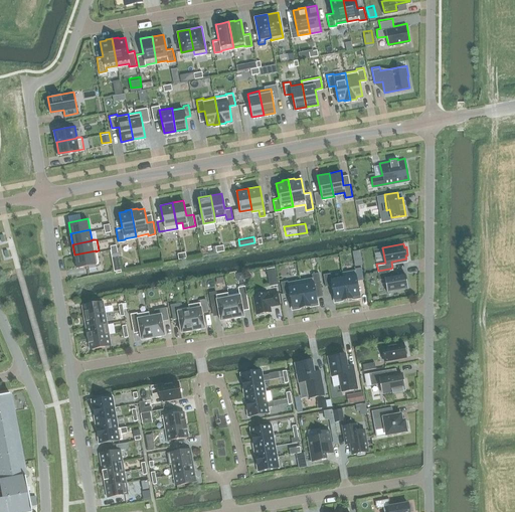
[(96,250),(74,254),(76,266),(98,262),(96,251),(96,250)]
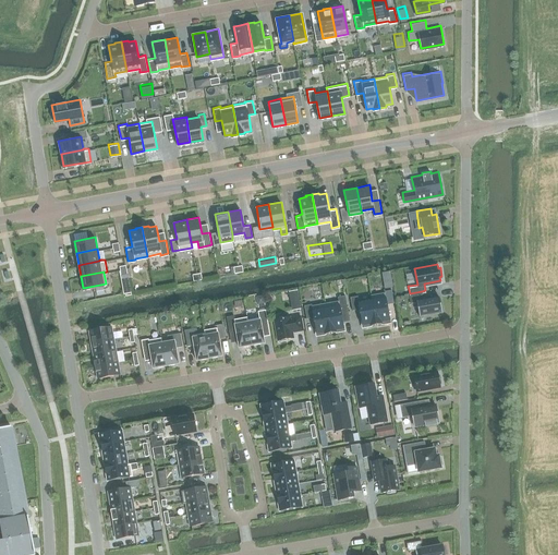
[(288,289),(291,309),(301,306),(298,288),(288,289)]
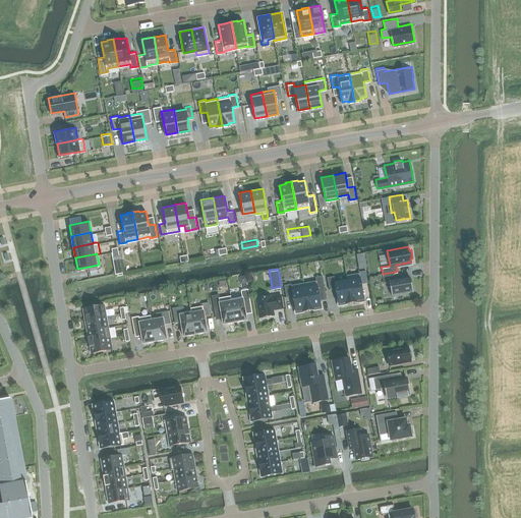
[(358,271),(346,273),(351,301),(356,300),(362,299),(361,297),(363,297),(361,282),(367,281),(365,269),(358,270),(358,271)]
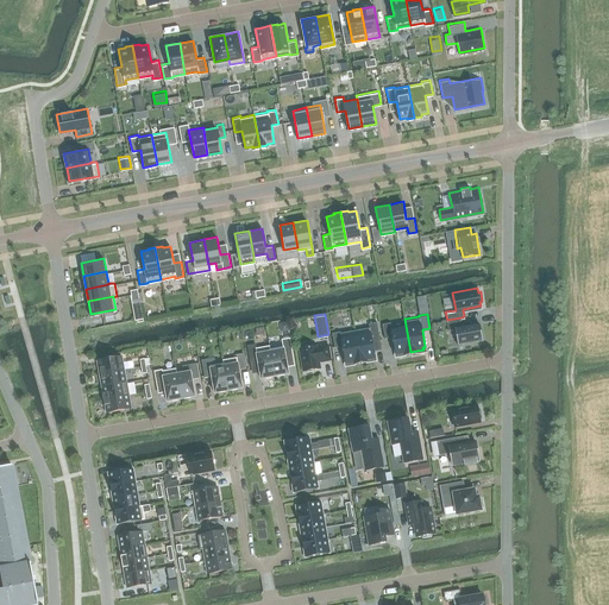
[(460,317),(446,320),(447,328),(454,327),(457,342),(482,338),(479,322),(462,325),(460,317)]
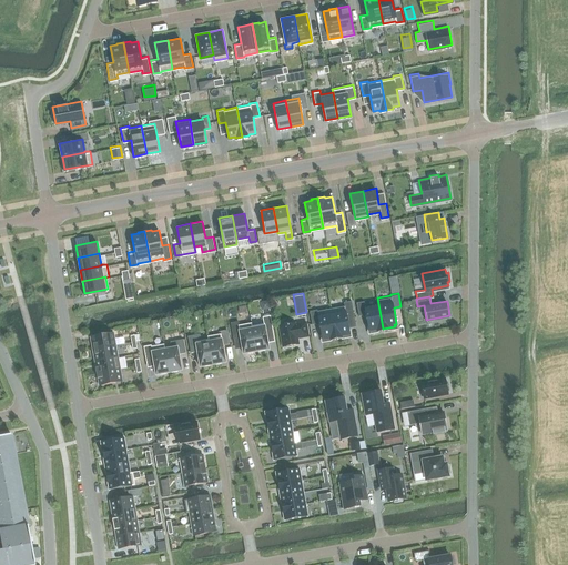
[(383,329),(377,298),(377,303),(365,305),(364,299),(356,301),(358,314),(365,313),(368,329),(371,329),(371,331),(377,330),(383,329)]
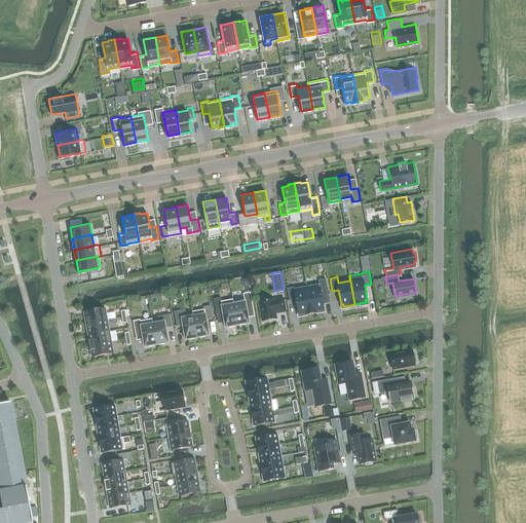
[(318,282),(306,284),(311,312),(316,311),(322,310),(322,308),(324,307),(321,293),(328,291),(325,276),(317,277),(318,282)]
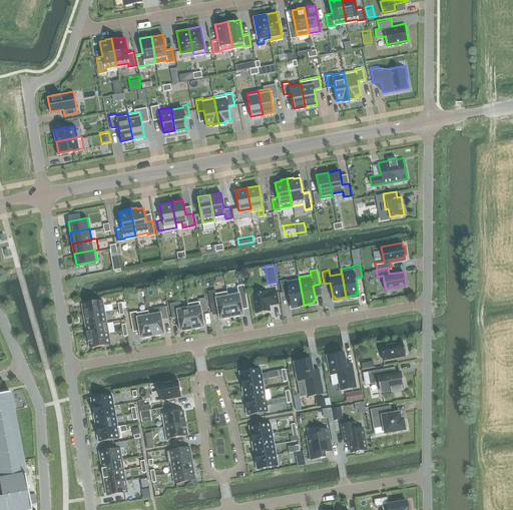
[(304,305),(299,277),(287,279),(287,278),(280,279),(282,291),(288,290),(291,305),(293,305),(293,307),(299,306),(299,305),(304,305)]
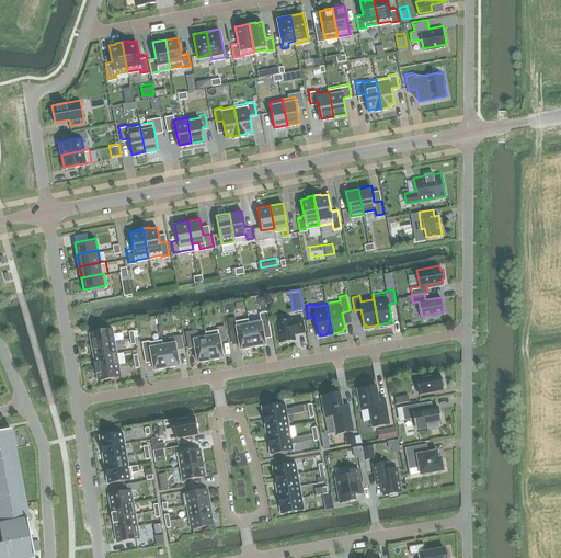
[(260,317),(249,319),(253,344),(265,342),(263,327),(270,326),(266,309),(259,310),(260,317)]
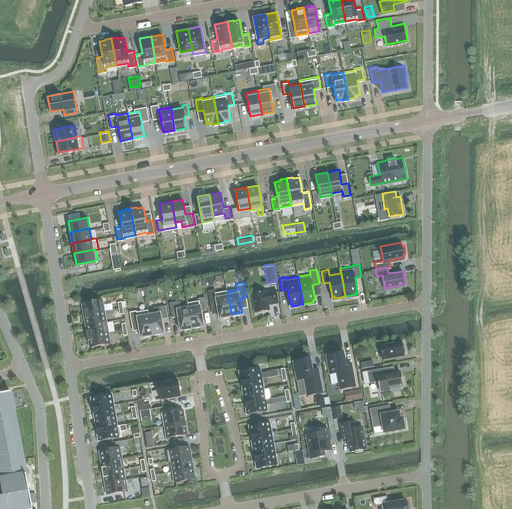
[(231,314),(227,291),(226,289),(215,291),(214,287),(207,289),(210,303),(216,302),(219,317),(231,314)]
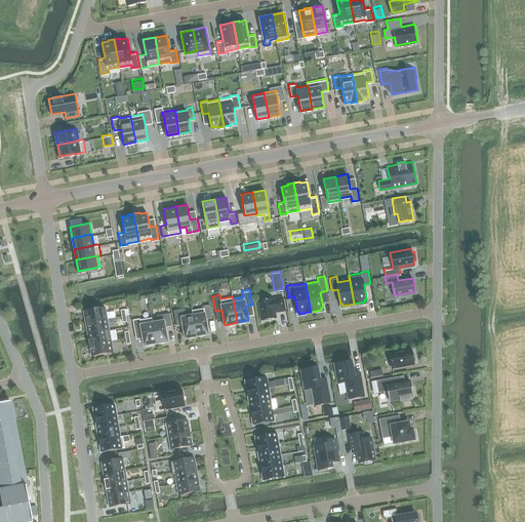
[(263,318),(263,319),(269,318),(269,317),(275,316),(274,309),(278,308),(278,309),(284,308),(282,295),(272,297),(272,296),(258,298),(261,318),(263,318)]
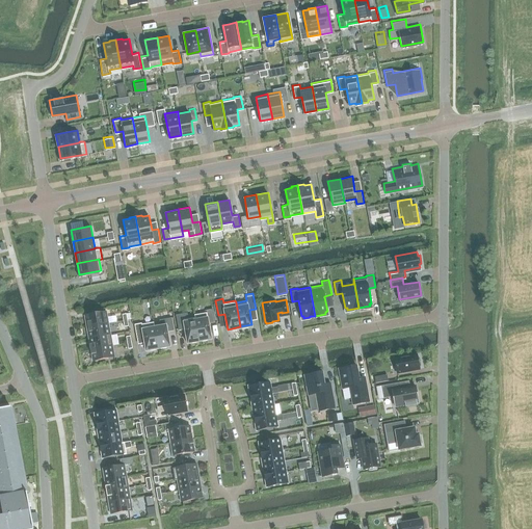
[(194,313),(194,315),(198,339),(211,337),(208,320),(214,319),(212,307),(206,308),(207,311),(194,313)]
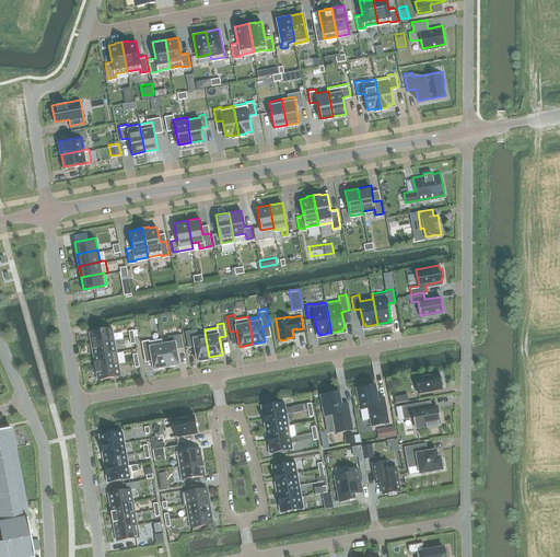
[(91,341),(114,337),(112,326),(89,331),(91,341)]
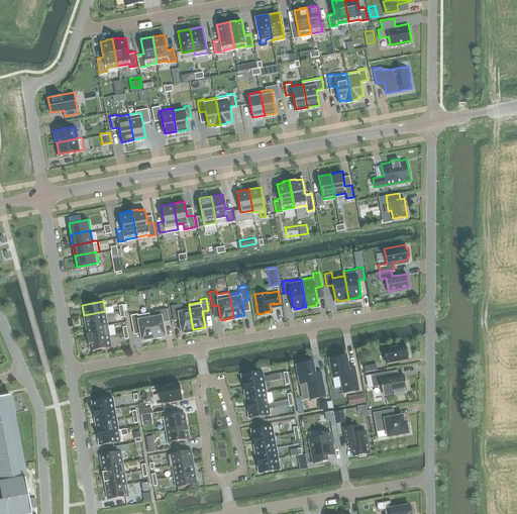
[(193,329),(189,306),(178,308),(182,331),(193,329)]
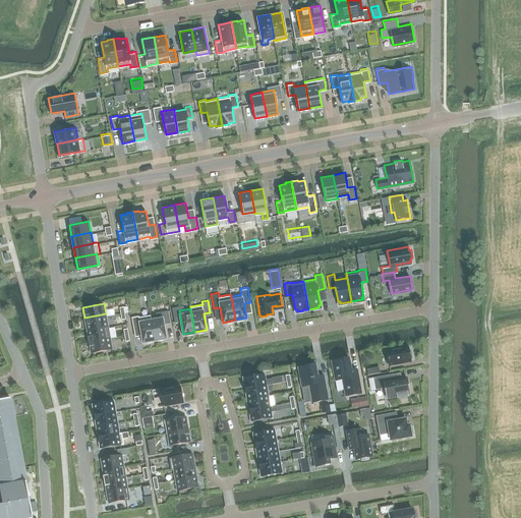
[(157,318),(152,319),(151,319),(155,340),(166,338),(164,323),(170,322),(168,309),(156,311),(157,318)]
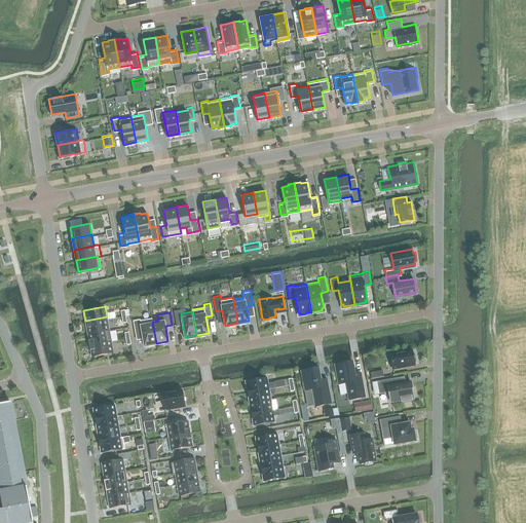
[(87,332),(109,328),(110,328),(108,316),(107,316),(85,321),(87,332)]
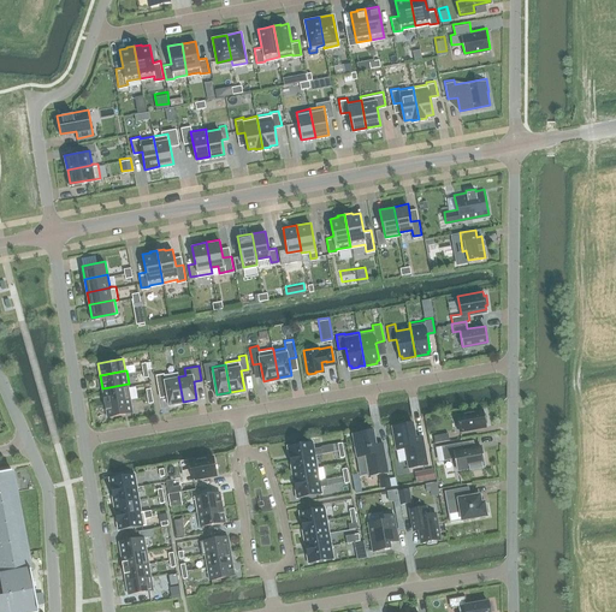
[(165,370),(155,373),(158,387),(165,386),(169,404),(183,402),(178,376),(178,370),(165,373),(165,370)]
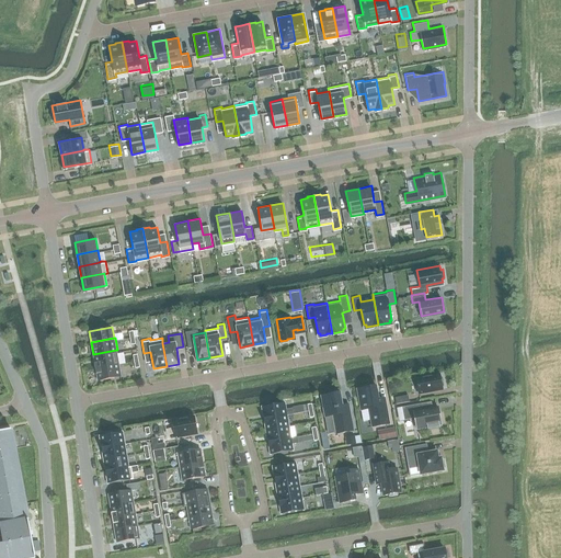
[(93,354),(95,366),(118,362),(116,350),(93,354)]
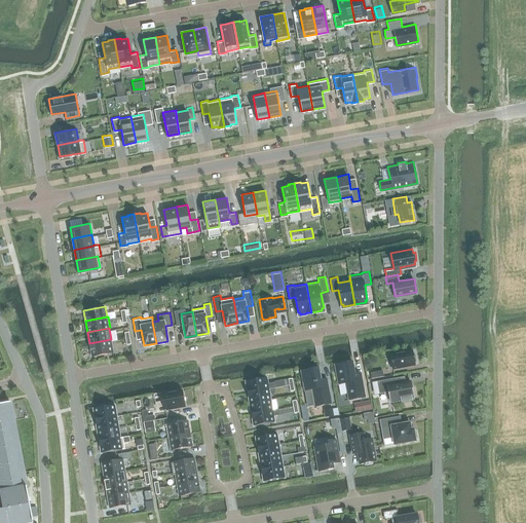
[(89,343),(91,355),(113,350),(111,339),(89,343)]
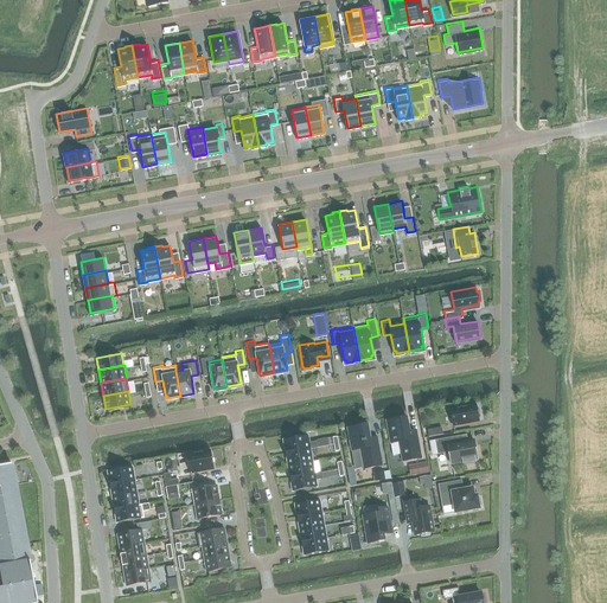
[(479,415),(478,405),(475,405),(475,402),(465,404),(465,403),(458,404),(458,405),(449,406),(453,422),(478,417),(478,415),(479,415)]
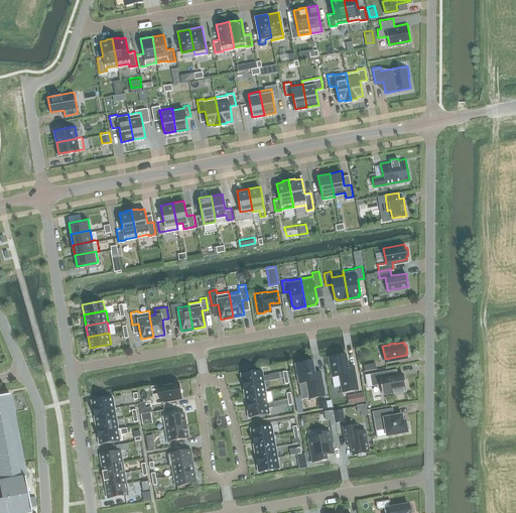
[(358,387),(354,364),(348,365),(346,353),(329,356),(332,374),(339,373),(342,390),(358,387)]
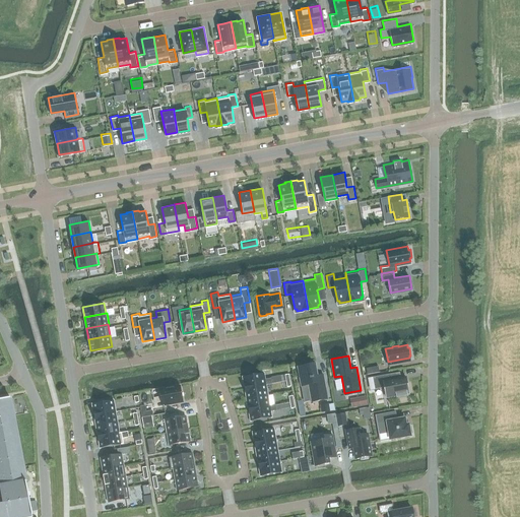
[(317,374),(315,362),(298,365),(301,383),(308,382),(311,399),(327,396),(323,373),(317,374)]
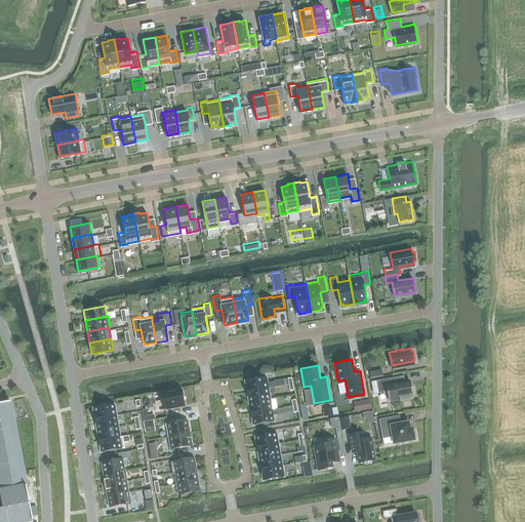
[(370,375),(382,373),(381,367),(369,369),(370,375)]
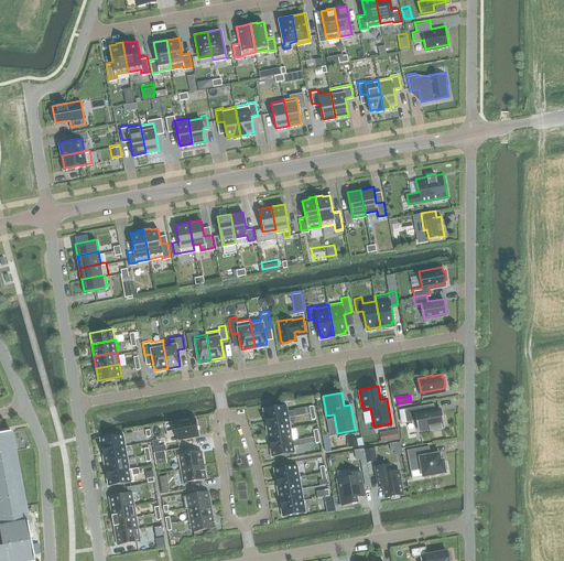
[(441,425),(443,425),(441,408),(434,409),(433,401),(403,406),(405,419),(416,417),(419,429),(429,428),(429,429),(442,428),(441,425)]
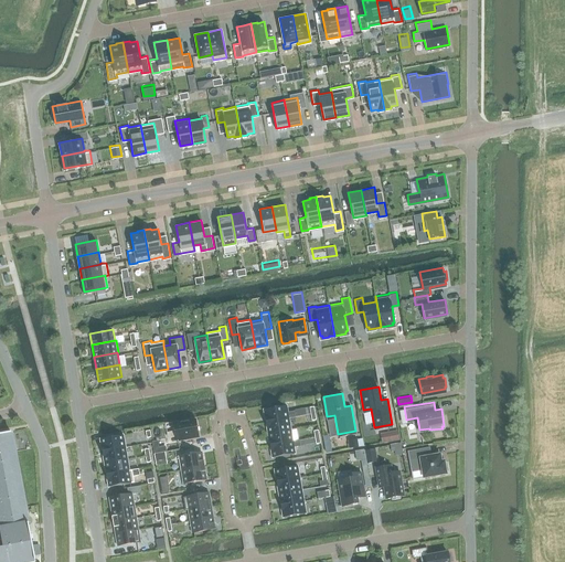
[(265,420),(288,416),(295,415),(294,409),(287,410),(286,403),(263,407),(265,420)]
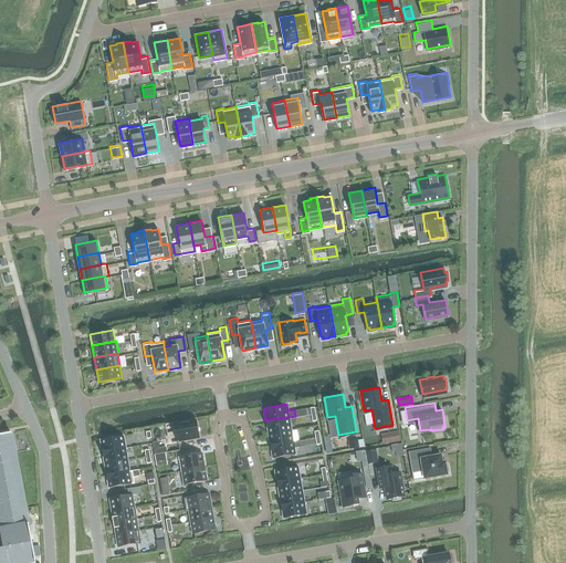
[(291,428),(289,417),(265,420),(268,431),(291,428)]
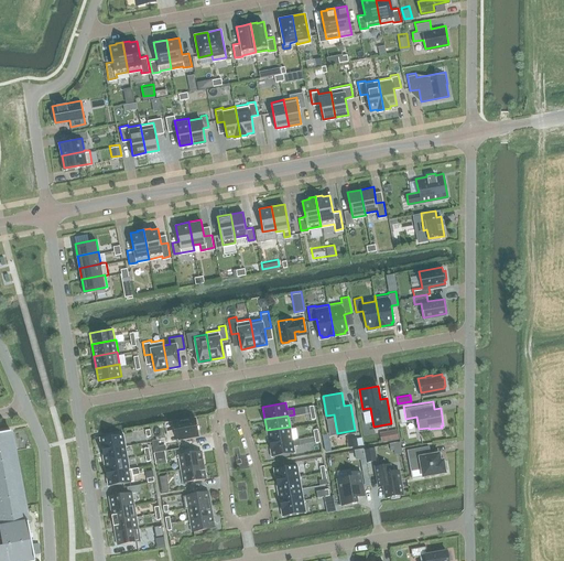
[(198,433),(195,417),(187,419),(187,417),(180,418),(180,420),(173,421),(175,437),(198,433)]
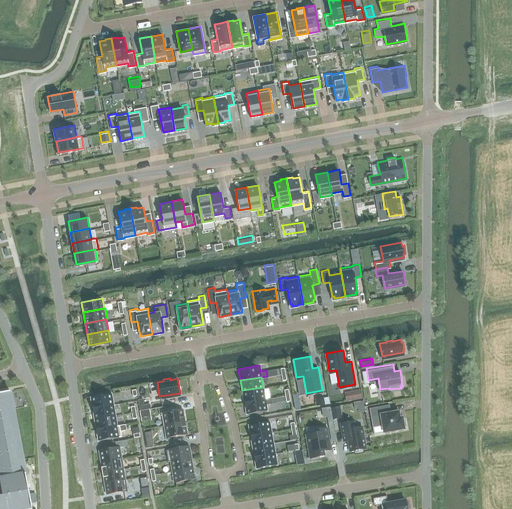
[(242,390),(244,401),(265,397),(263,387),(242,390)]
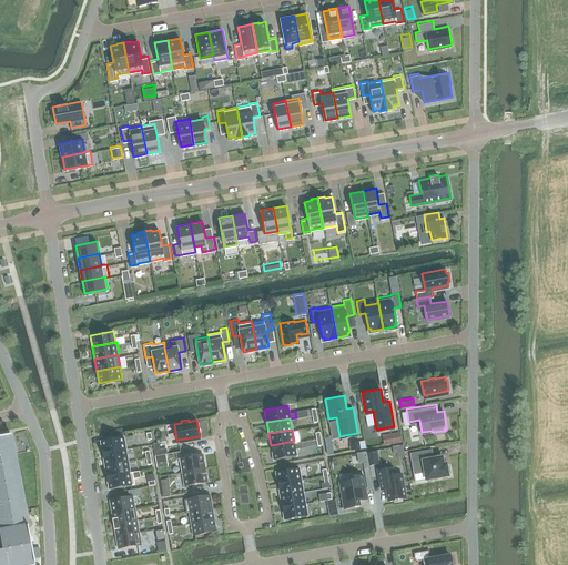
[(401,440),(399,430),(389,432),(392,442),(401,440)]
